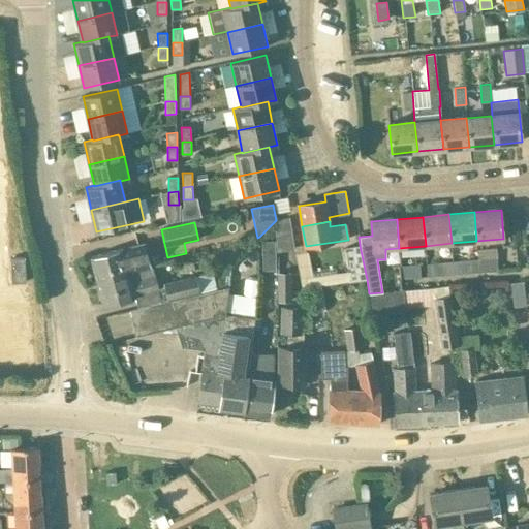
[(276,241),(262,241),(262,271),(276,271),(276,241)]
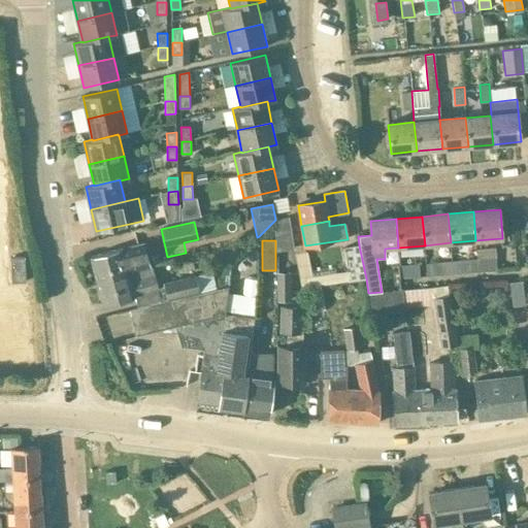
[(0,357),(12,357),(7,241),(0,241),(0,357)]
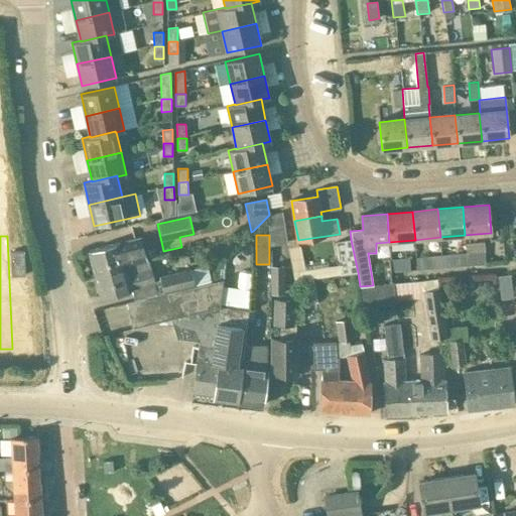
[(120,243),(89,251),(95,274),(127,265),(144,261),(139,239),(120,244),(120,243)]
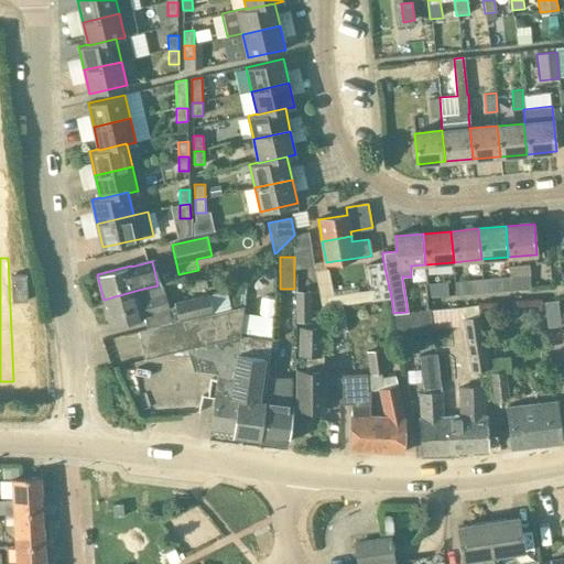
[(322,308),(391,297),(383,262),(368,264),(372,291),(321,297),(322,308)]
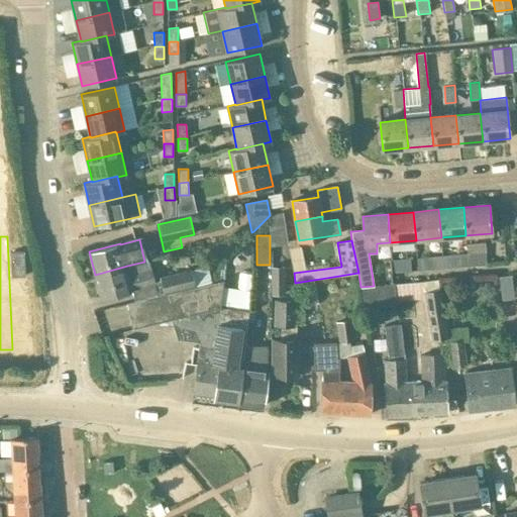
[(486,241),(479,242),(467,243),(468,253),(469,267),(487,265),(486,241)]
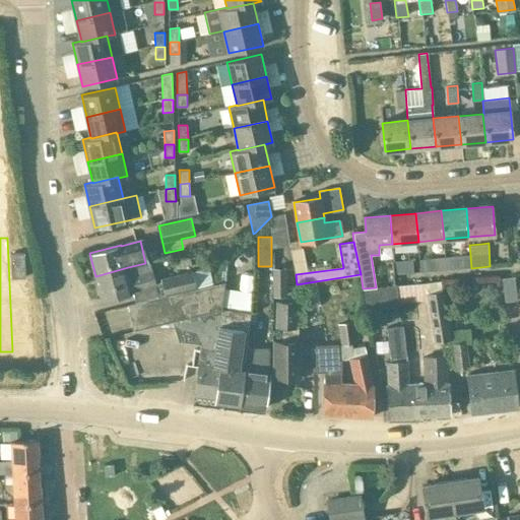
[(447,270),(471,268),(470,255),(445,257),(447,270)]
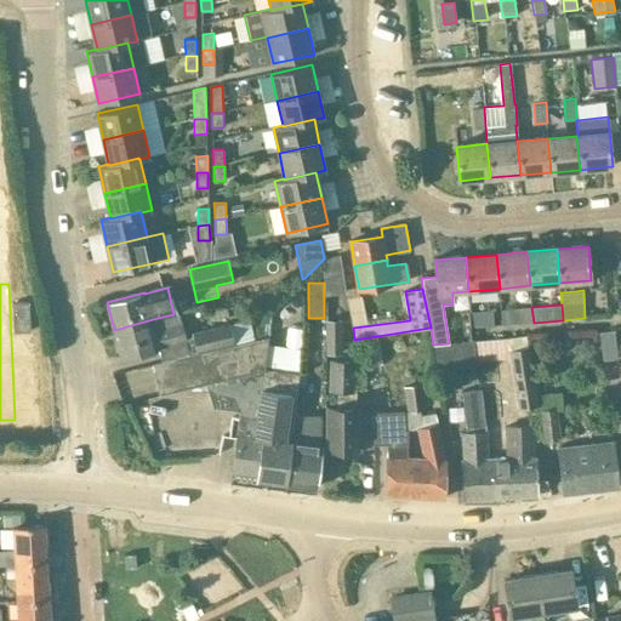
[(501,326),(534,323),(531,307),(500,311),(501,326)]
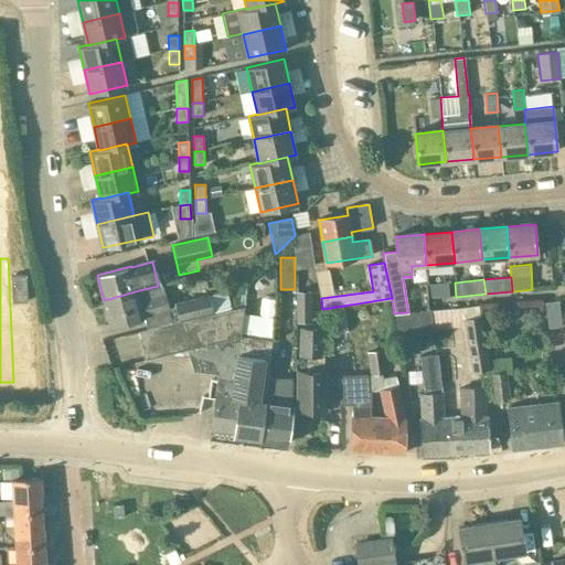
[(450,297),(448,283),(426,284),(427,299),(450,297)]
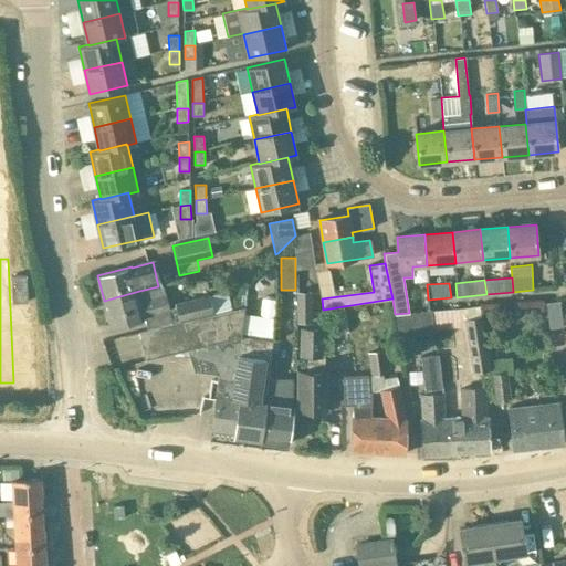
[(139,291),(104,301),(111,326),(146,316),(146,315),(171,308),(167,292),(165,292),(164,285),(158,286),(139,291)]
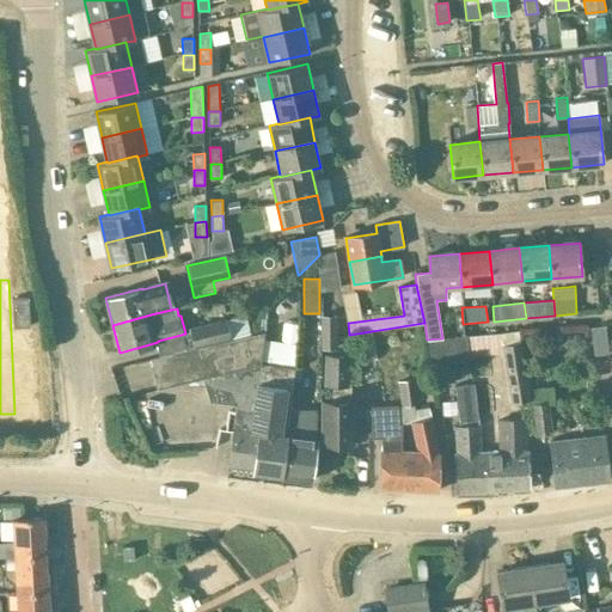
[(337,314),(320,314),(320,348),(337,348),(337,314)]
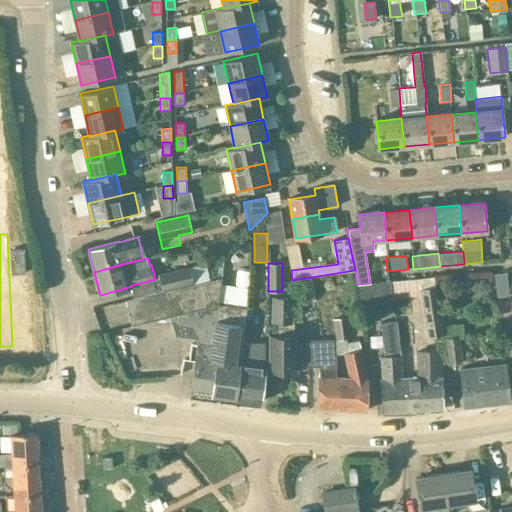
[(132,326),(163,318),(189,368),(193,368),(190,391),(213,394),(213,395),(237,398),(244,343),(245,339),(244,339),(247,308),(219,304),(222,276),(211,278),(194,285),(190,267),(158,274),(162,291),(126,299),(132,326)]
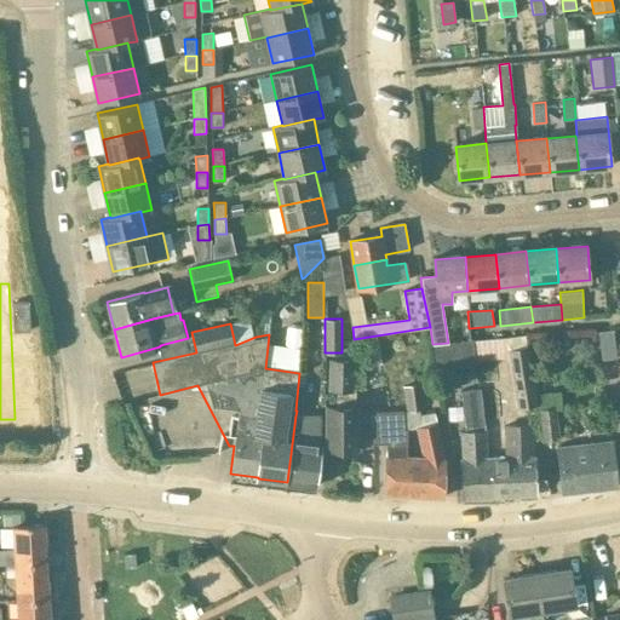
[(618,357),(614,331),(600,332),(603,360),(618,357)]
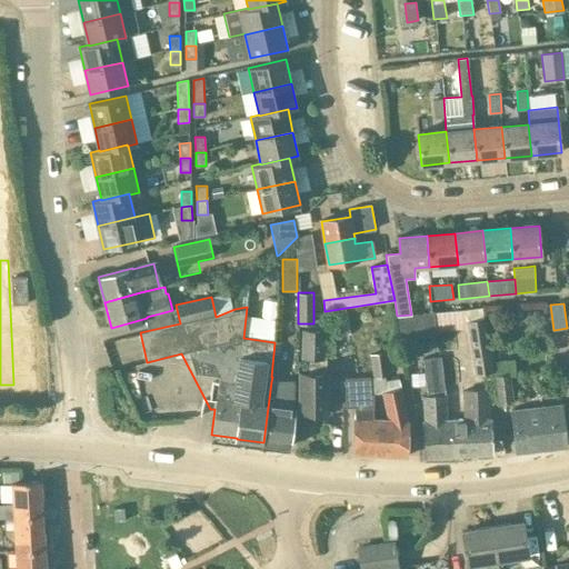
[(466,328),(465,309),(433,310),(435,329),(466,328)]
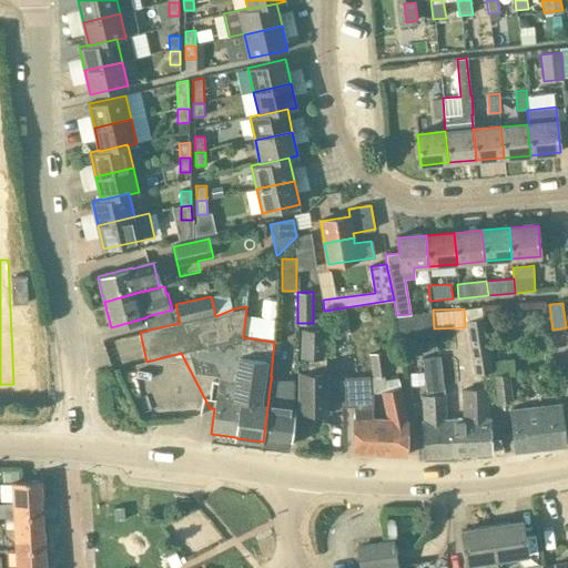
[(415,315),(402,317),(404,334),(417,333),(415,315)]
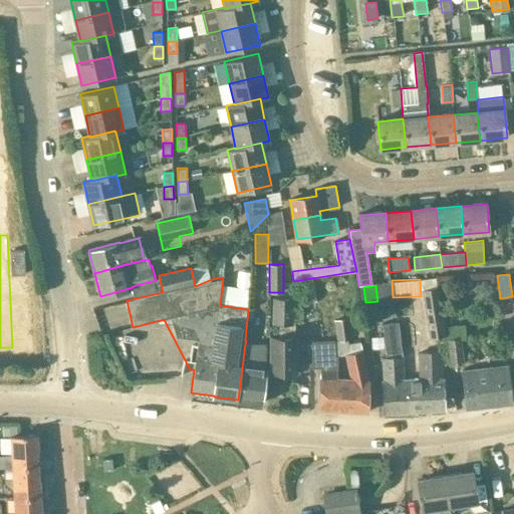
[(439,287),(421,290),(428,339),(446,336),(439,287)]
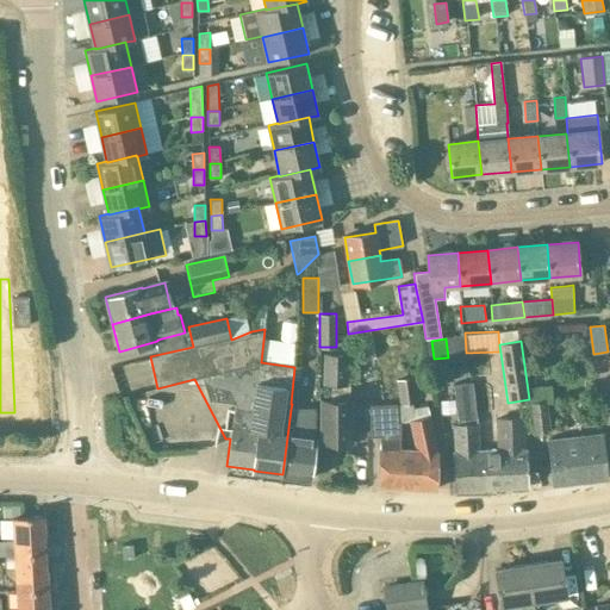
[(323,384),(335,384),(334,402),(322,400),(321,441),(352,442),(352,402),(349,402),(349,384),(348,384),(348,354),(323,353),(323,384)]
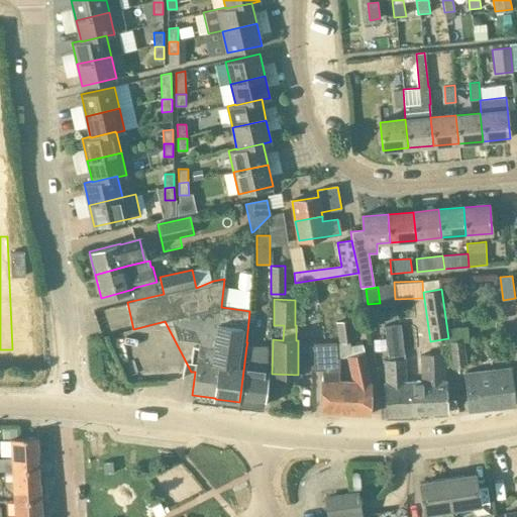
[(372,383),(365,358),(360,344),(350,346),(350,342),(349,342),(347,321),(335,322),(337,342),(339,358),(348,357),(349,363),(354,382),(346,382),(346,383),(345,415),(371,415),(372,383)]
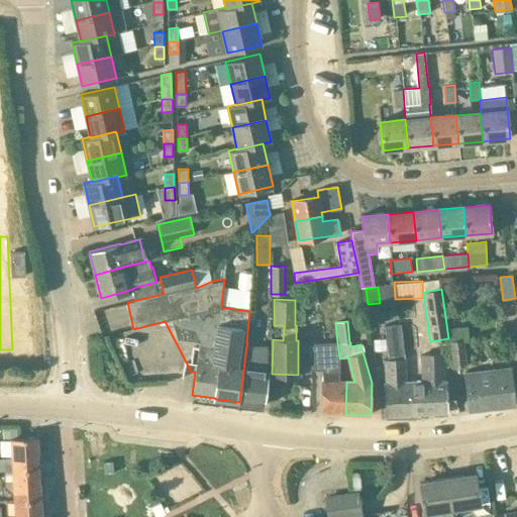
[(407,382),(406,364),(404,350),(401,326),(401,324),(385,326),(389,365),(388,365),(389,383),(387,383),(389,416),(411,415),(410,382),(407,382)]
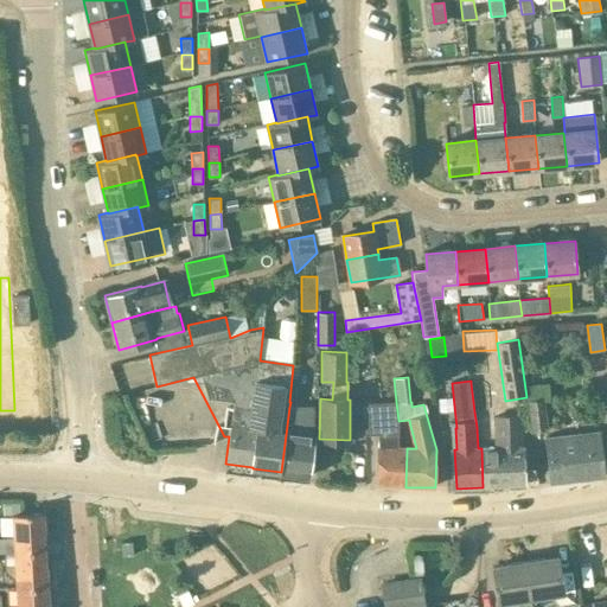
[(549,384),(526,387),(531,432),(548,429),(544,400),(550,398),(549,384)]
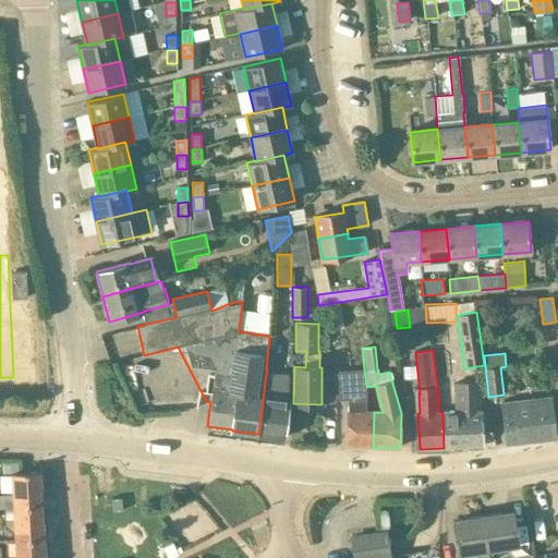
[(349,400),(348,446),(348,447),(373,448),(374,413),(374,412),(366,412),(366,395),(366,387),(364,370),(331,371),(331,378),(335,400),(349,400)]
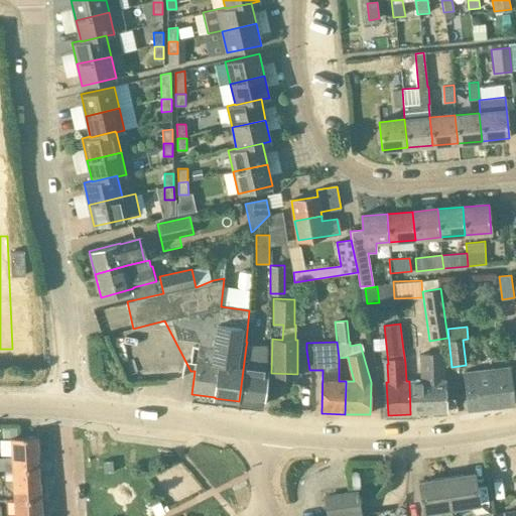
[(266,346),(246,346),(239,401),(263,404),(267,371),(266,371),(266,346)]
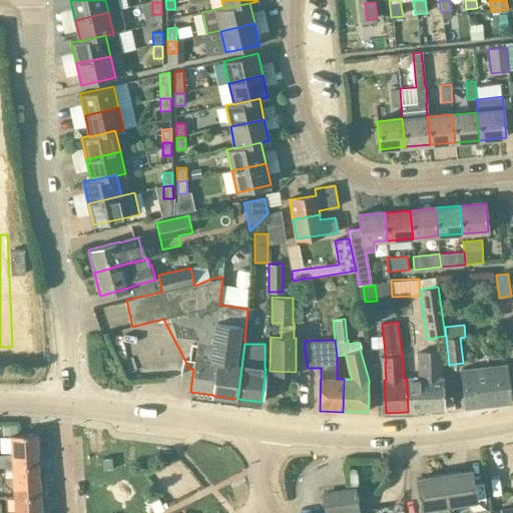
[(421,378),(407,379),(408,412),(445,410),(442,359),(420,360),(421,378)]
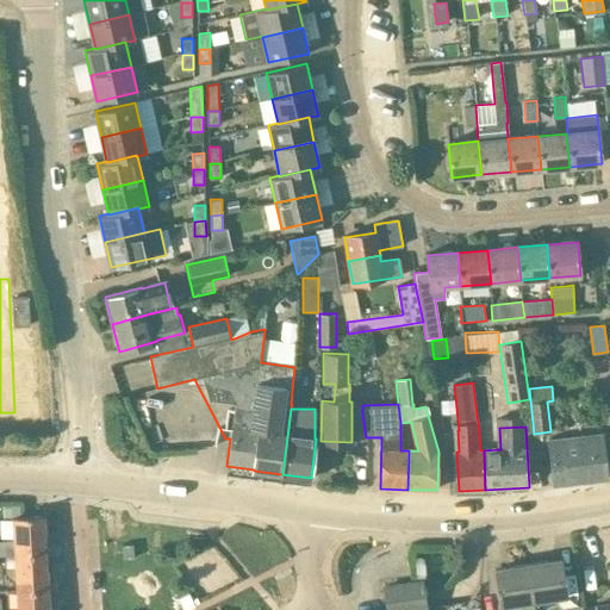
[(602,434),(549,441),(555,486),(608,479),(602,434)]
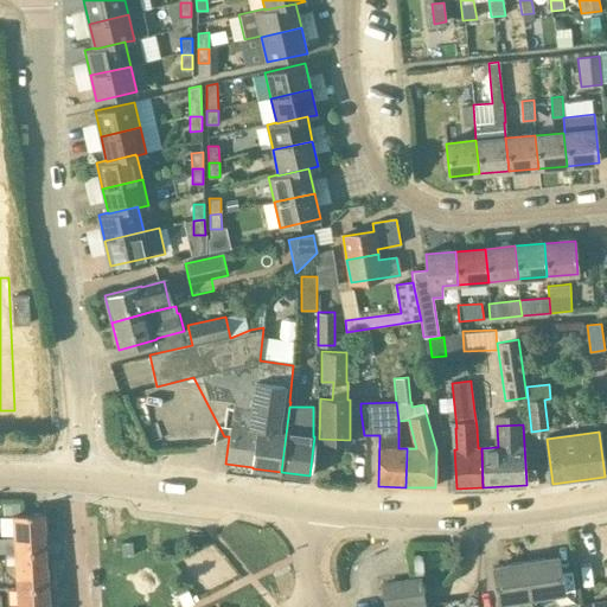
[(43,513),(12,515),(14,553),(44,550),(43,534),(44,534),(43,513)]
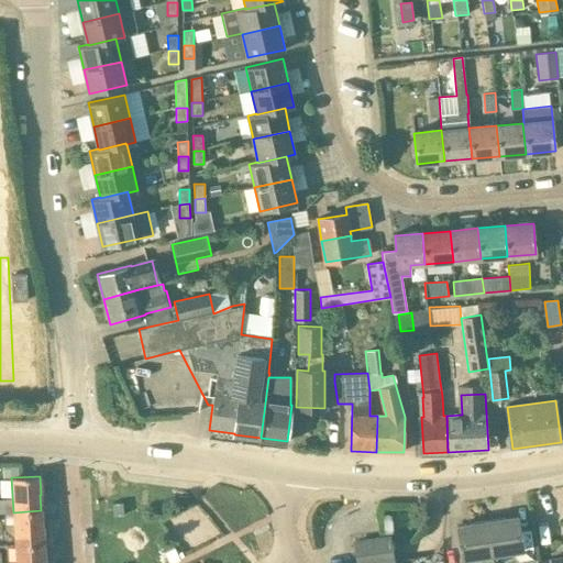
[(13,512),(15,545),(44,544),(43,526),(42,527),(41,510),(13,512)]
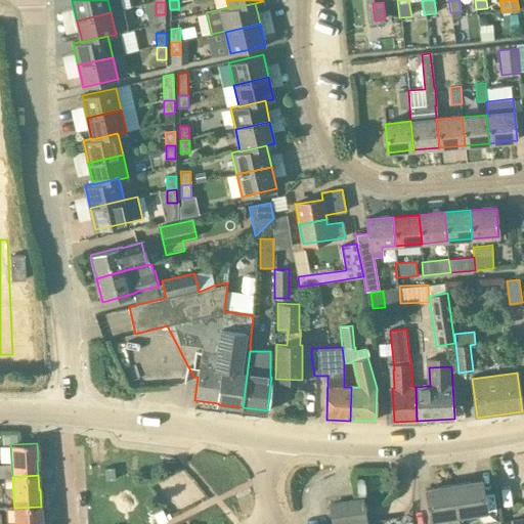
[(481,480),(453,484),(457,516),(486,512),(481,480)]
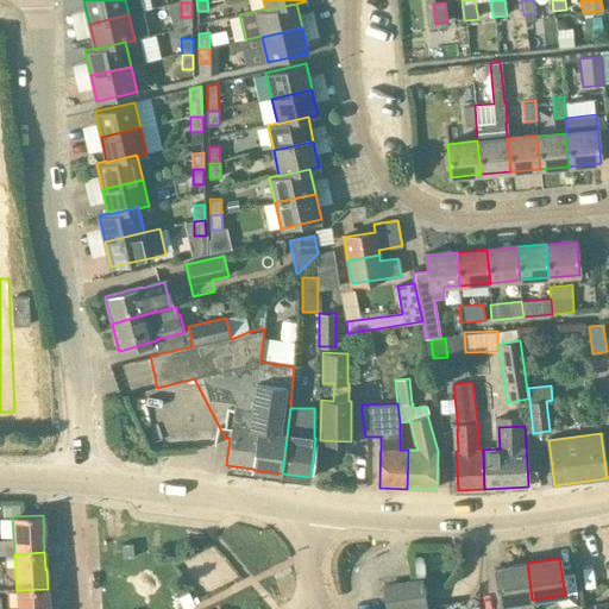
[(500,606),(532,600),(527,563),(494,569),(500,606)]
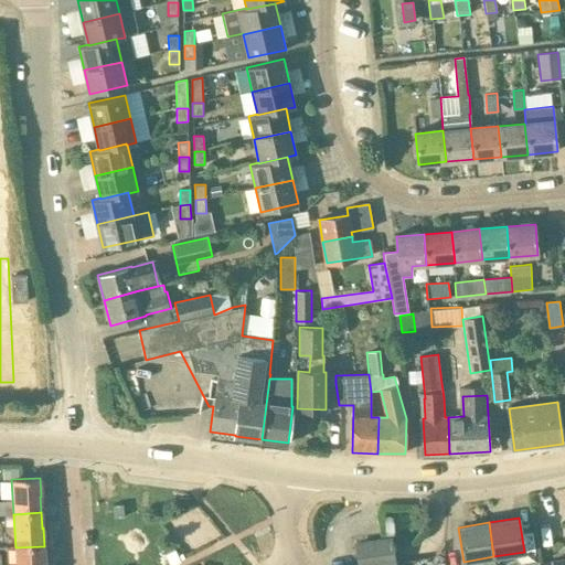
[(395,564),(391,536),(353,542),(356,564),(395,564)]
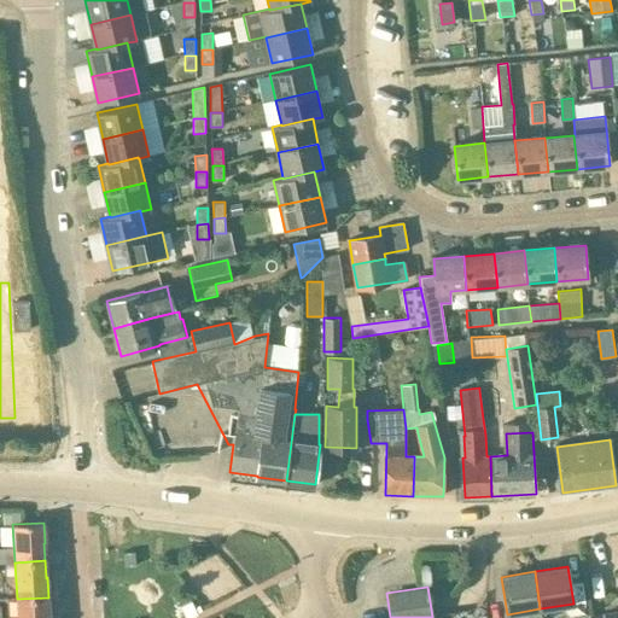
[(17,599),(17,617),(47,617),(48,617),(50,617),(48,598),(17,599)]
